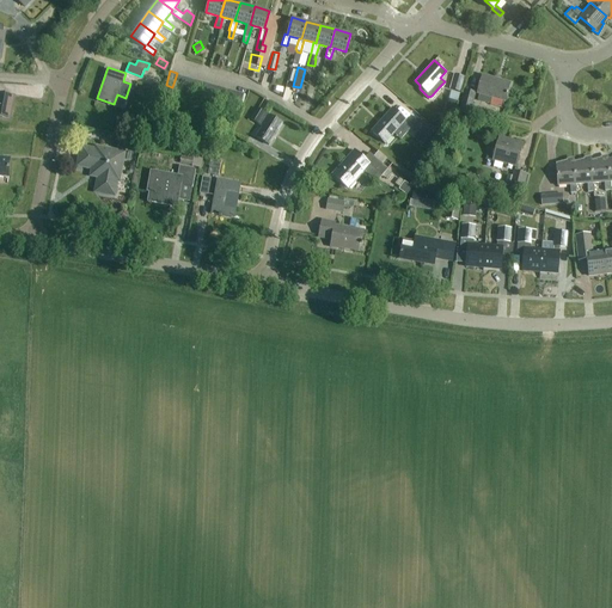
[(282,84),(285,74),(277,72),(275,81),(282,84)]
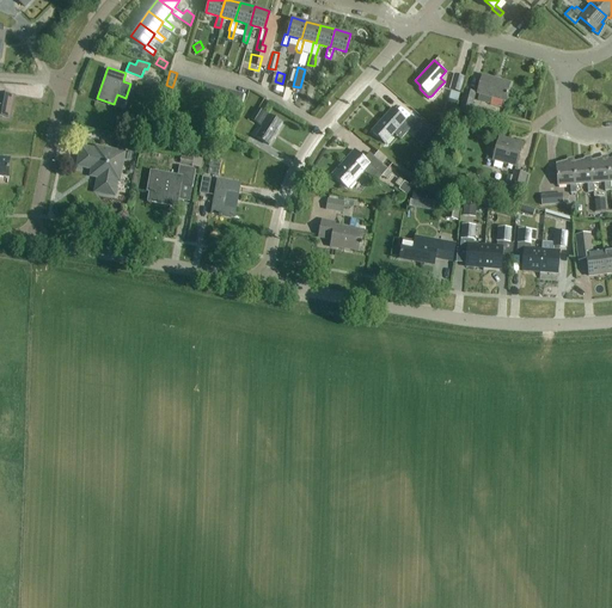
[(450,87),(460,90),(465,75),(454,72),(450,87)]
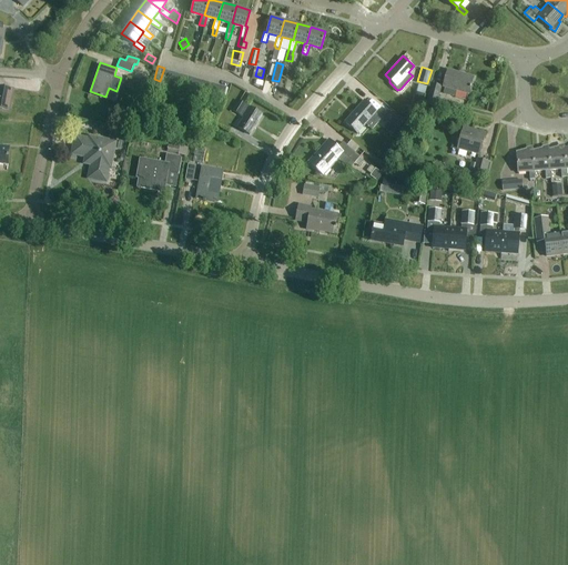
[(170,70),(164,68),(160,81),(166,83),(170,70)]
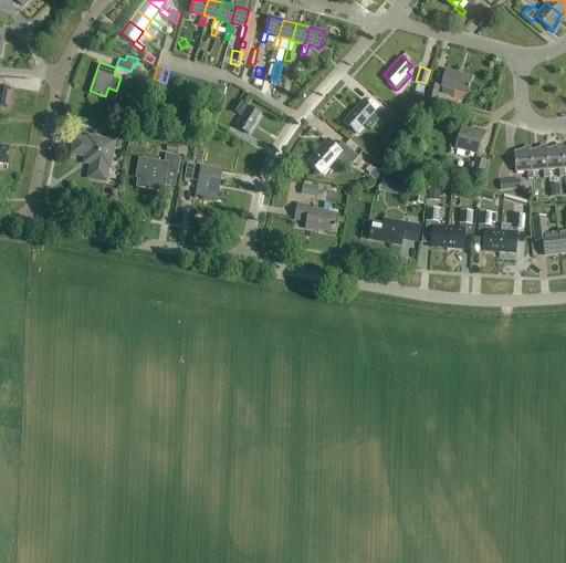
[(467,92),(471,75),(446,68),(441,85),(443,85),(441,91),(453,94),(454,89),(467,92)]
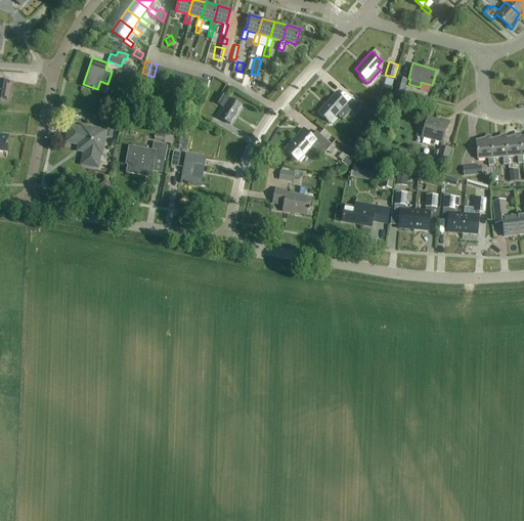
[(163,66),(157,64),(154,77),(159,78),(163,66)]
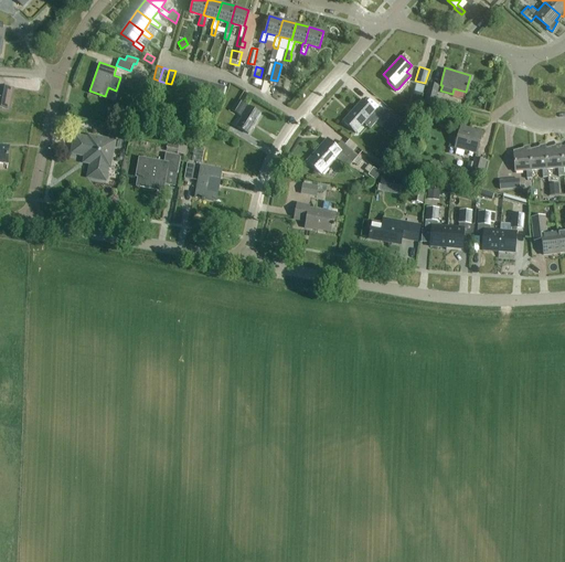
[(176,71),(171,84),(178,86),(181,73),(176,71)]
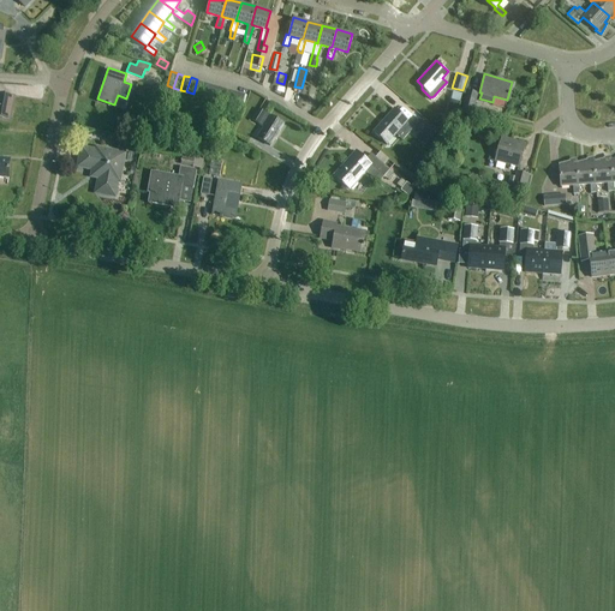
[(197,79),(193,94),(201,95),(204,81),(197,79)]
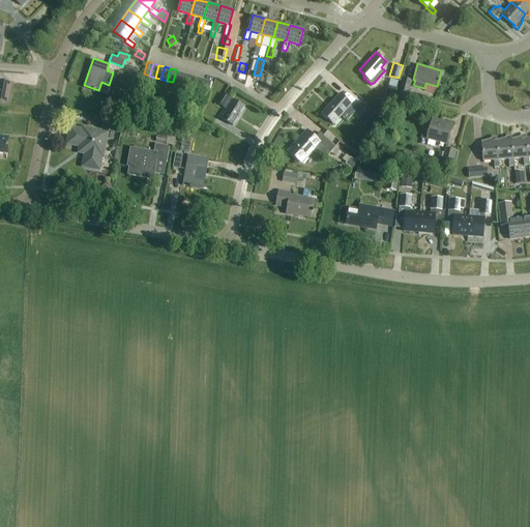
[(181,71),(176,69),(173,82),(178,84),(181,71)]
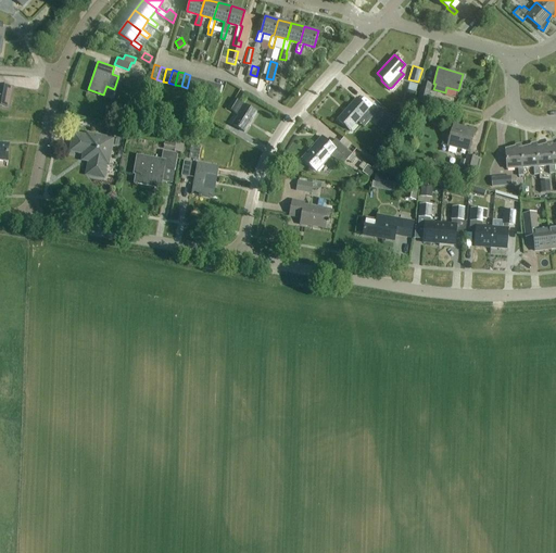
[(190,75),(187,88),(193,89),(197,76),(190,75)]
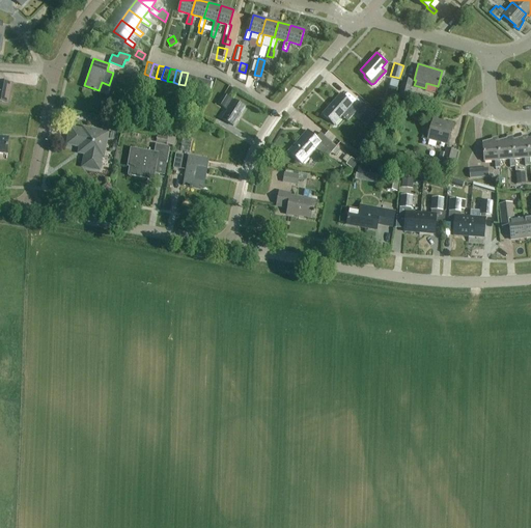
[(188,73),(185,85),(190,87),(194,75),(188,73)]
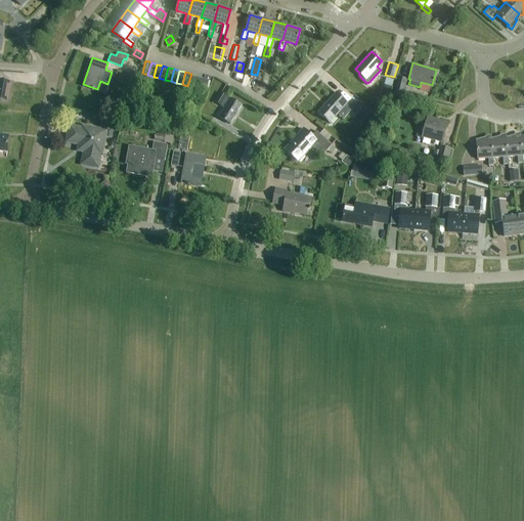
[(191,74),(187,86),(193,88),(197,75),(191,74)]
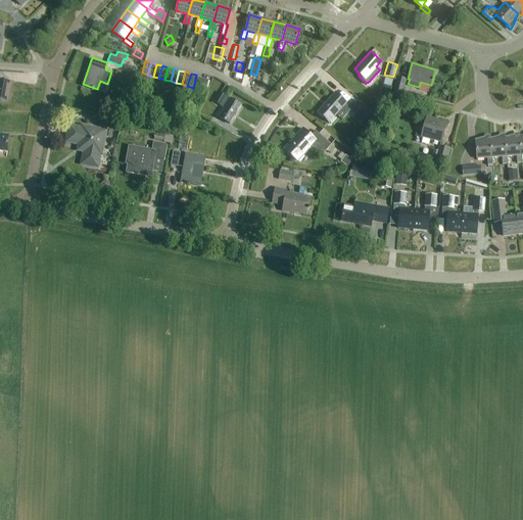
[(202,77),(196,75),(193,88),(198,89),(202,77)]
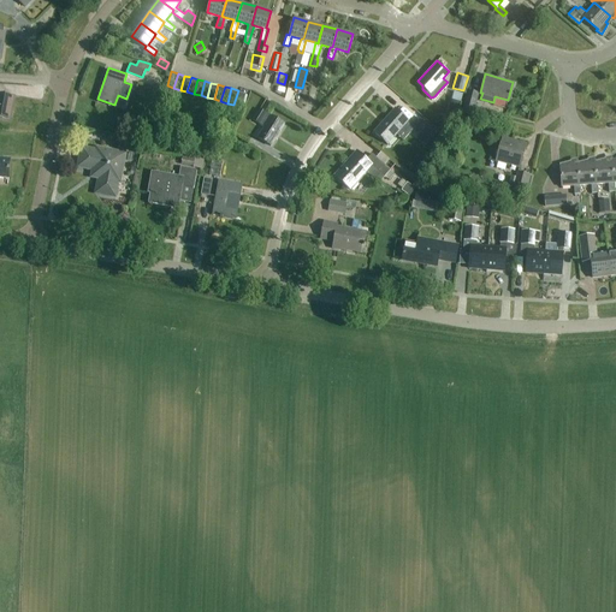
[(474,111),(479,91),(468,88),(463,107),(474,111)]
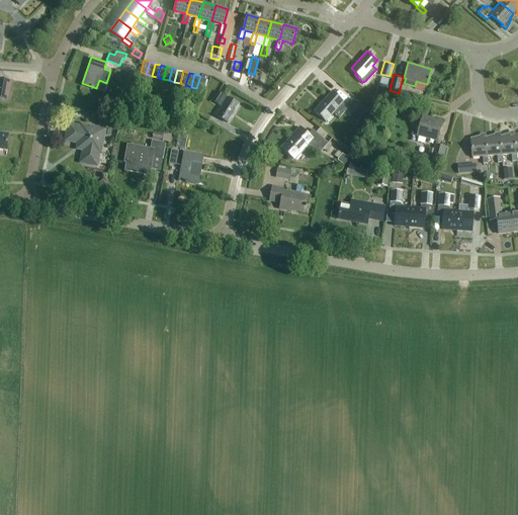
[(381,75),(379,82),(387,84),(390,77),(381,75)]
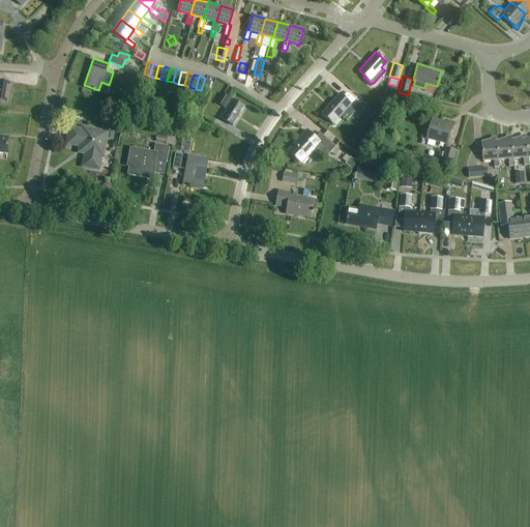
[(205,78),(201,90),(207,92),(210,80),(205,78)]
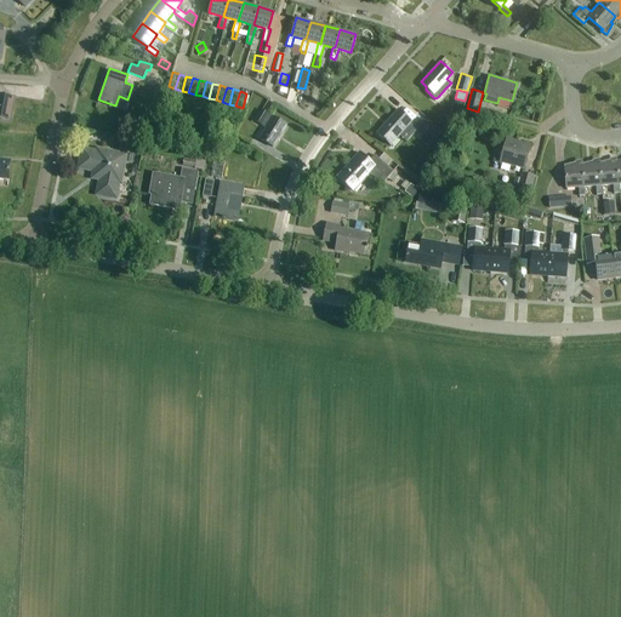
[(0,115),(9,118),(13,95),(0,92),(0,115)]
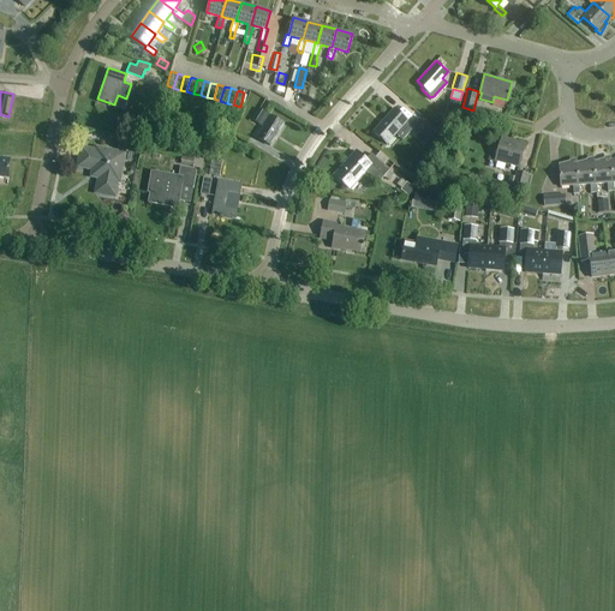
[(394,107),(372,130),(387,142),(407,119),(394,107)]
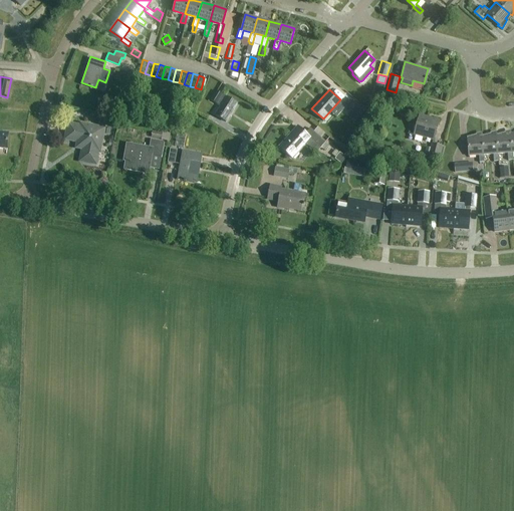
[(226,95),(217,90),(211,98),(221,104),(215,113),(226,120),(237,102),(226,95)]
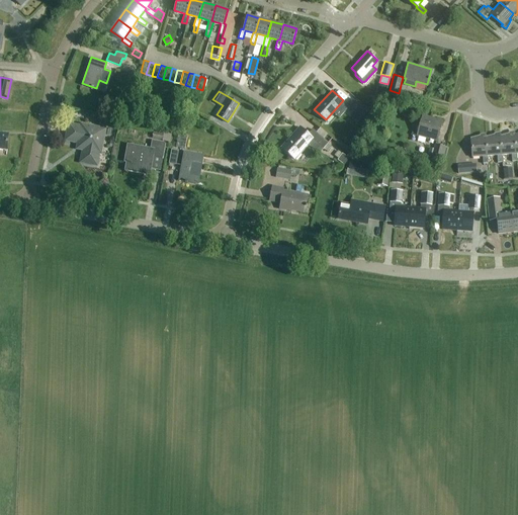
[(350,112),(356,117),(362,109),(365,112),(367,110),(365,107),(359,102),(358,104),(351,98),(346,103),(353,109),(350,112)]
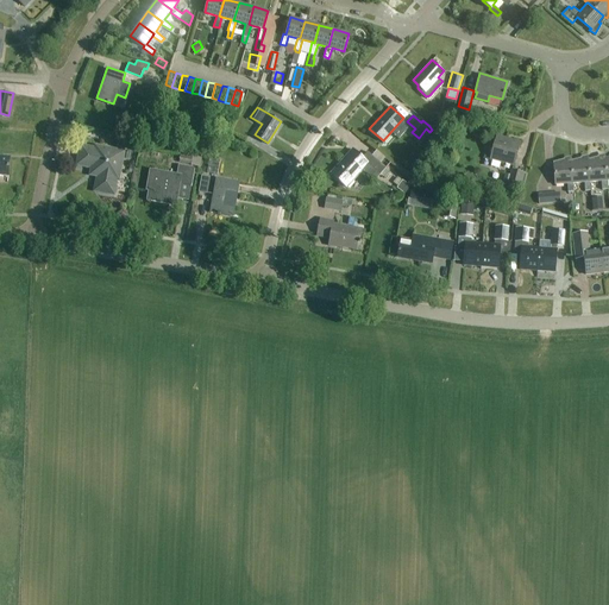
[(520,140),(497,134),(490,157),(513,163),(520,140)]
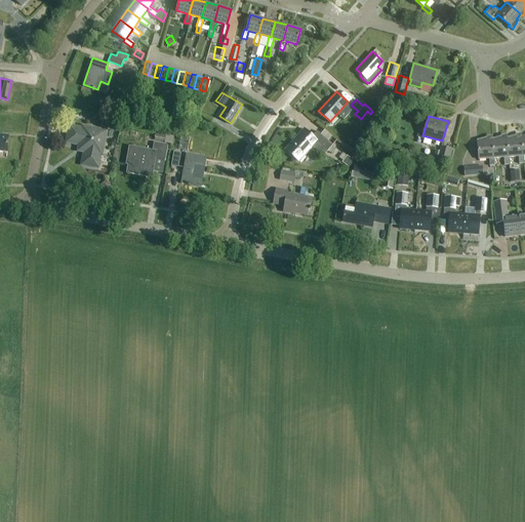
[(81,126),(69,124),(66,141),(81,144),(84,148),(82,156),(83,159),(84,161),(86,162),(87,163),(90,164),(99,166),(102,155),(103,156),(108,128),(81,123),(81,126)]
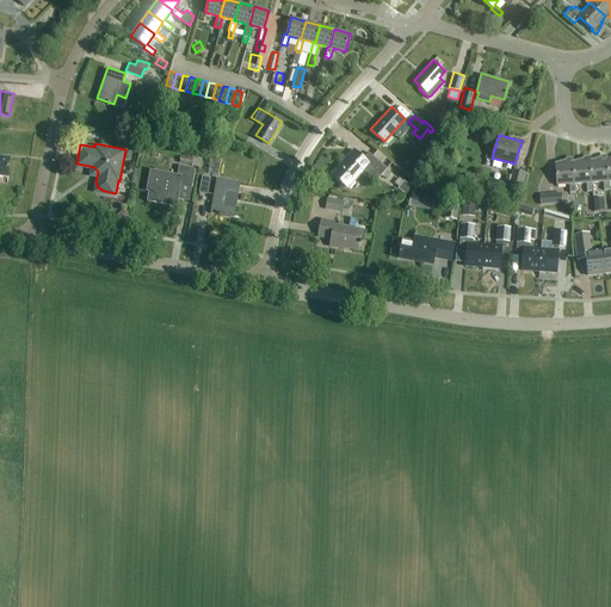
[(363,156),(353,148),(332,172),(347,186),(369,162),(381,173),(386,177),(390,172),(386,167),(387,167),(369,150),(363,156)]
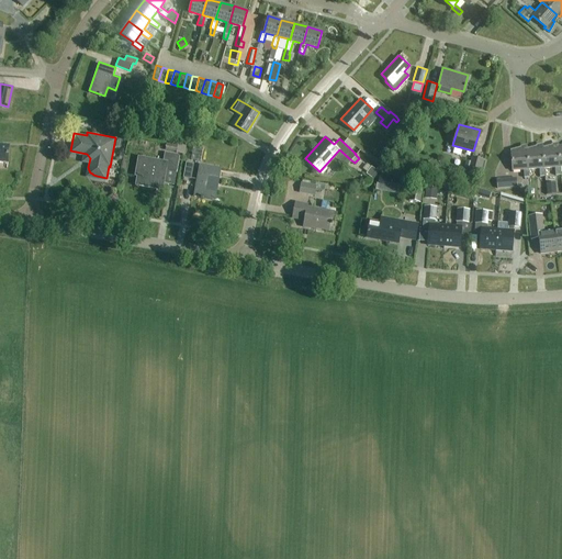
[(167,142),(166,148),(177,151),(178,144),(167,142)]
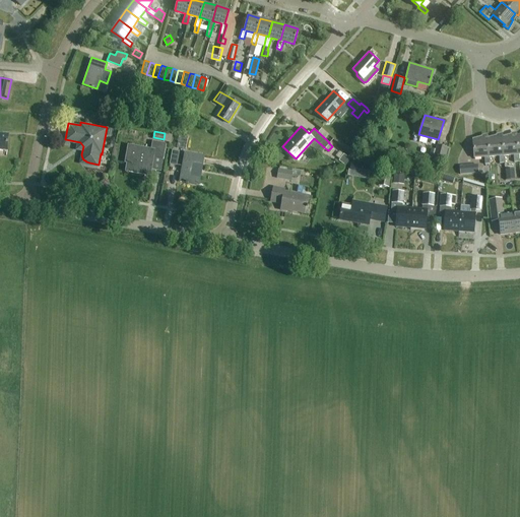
[(518,160),(518,152),(517,152),(516,135),(517,135),(516,131),(508,133),(508,134),(509,136),(503,136),(502,136),(503,154),(504,153),(513,153),(514,160),(518,160)]
